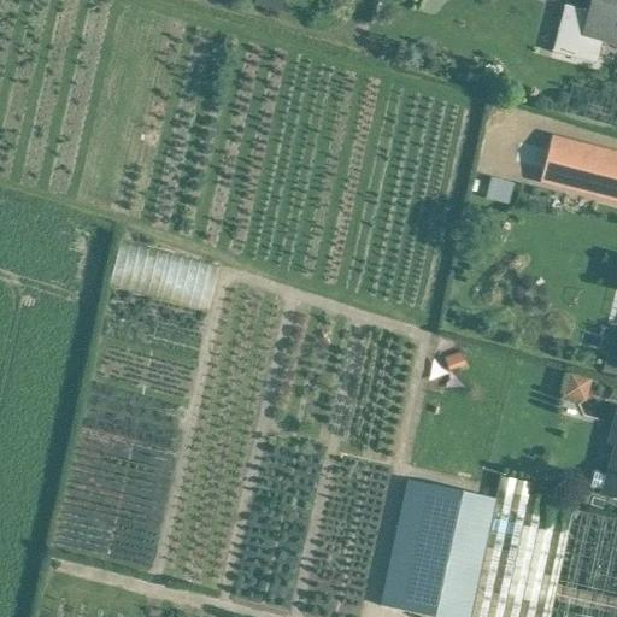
[(565,6),(553,53),(580,60),(595,64),(601,42),(616,46),(616,0),(592,0),(589,13),(565,6)]
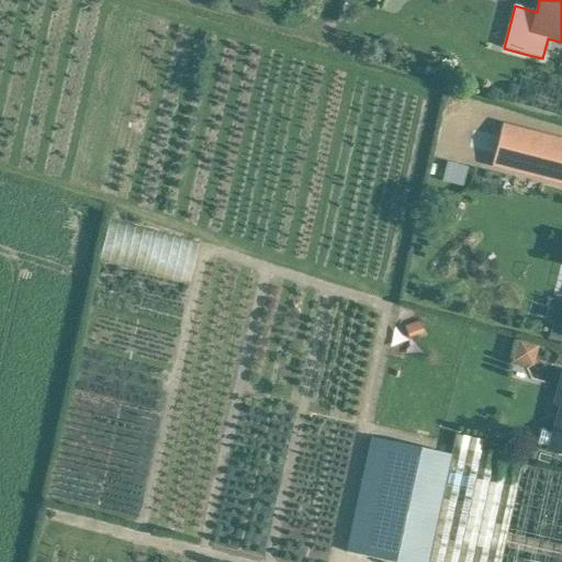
[(561,142),(502,126),(492,165),(561,182),(561,142)]
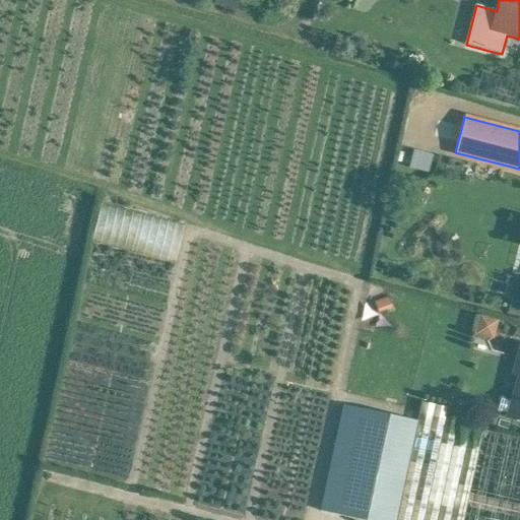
[(193,235),(196,225),(174,217),(171,226),(193,235)]
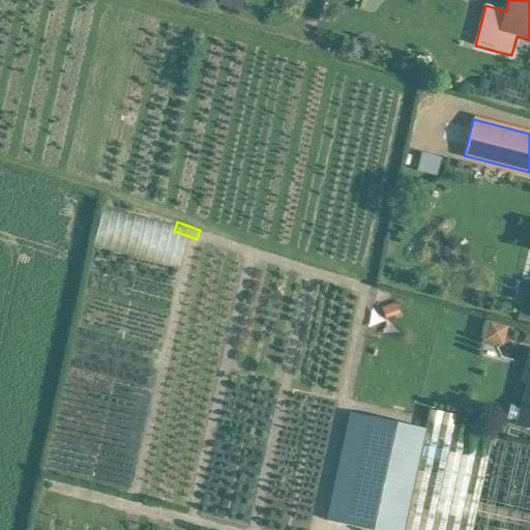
[(509,423),(517,425),(529,429),(529,355),(525,374),(529,375),(529,379),(523,405),(516,403),(508,406),(505,419),(509,423)]
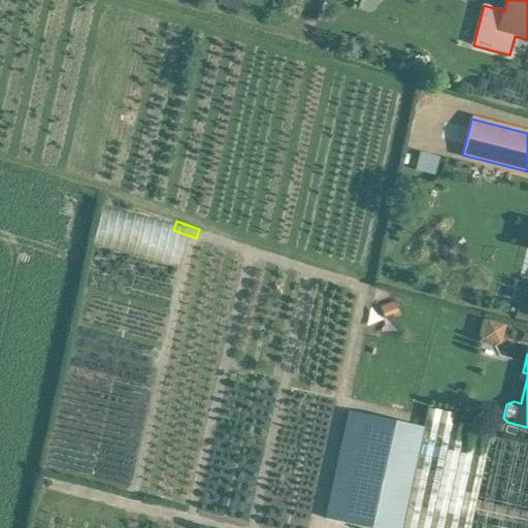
[(325,520),(364,527),(527,527),(527,446),(488,437),(489,434),(451,426),(453,415),(427,409),(424,428),(348,413),(325,520)]
